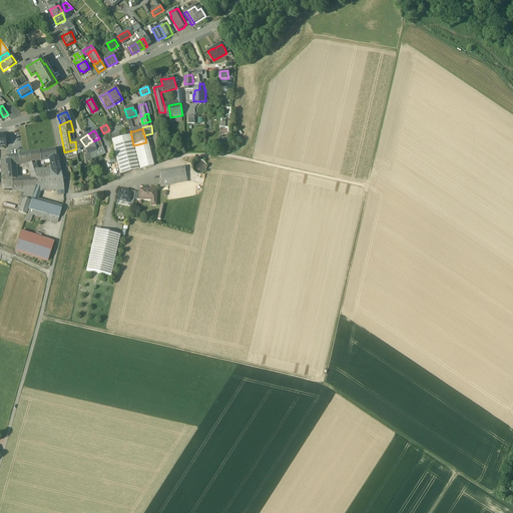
[(112,140),(120,174),(140,169),(134,145),(133,145),(131,135),(120,138),(112,140)]
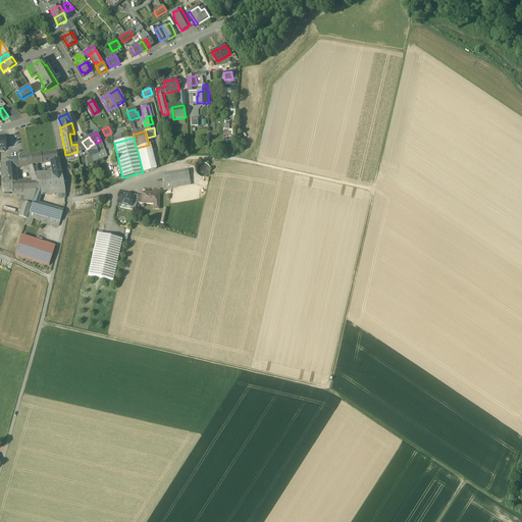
[(101,141),(94,144),(97,149),(98,153),(97,154),(99,160),(107,156),(104,147),(101,141)]
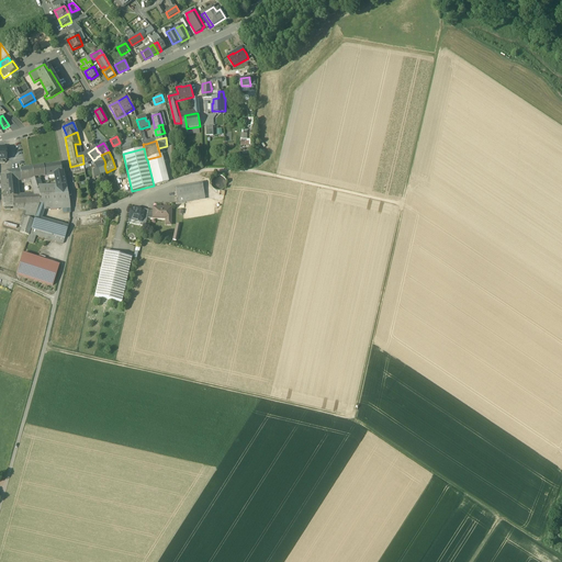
[(88,153),(82,155),(85,165),(93,160),(88,153)]
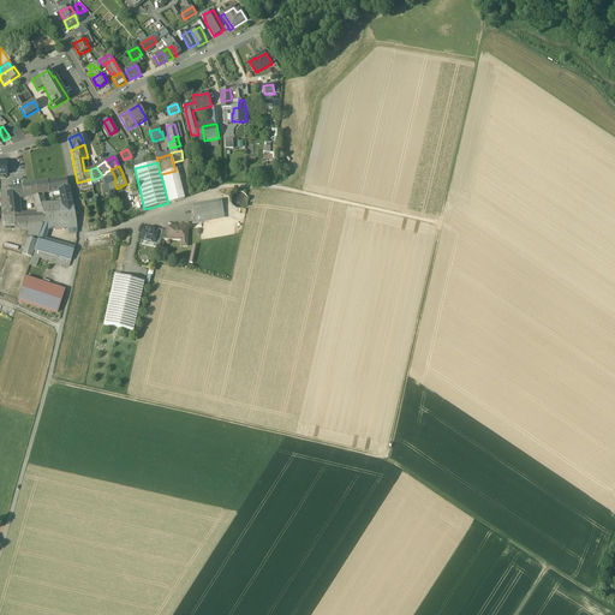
[(175,171),(161,174),(168,203),(184,199),(177,169),(175,171)]
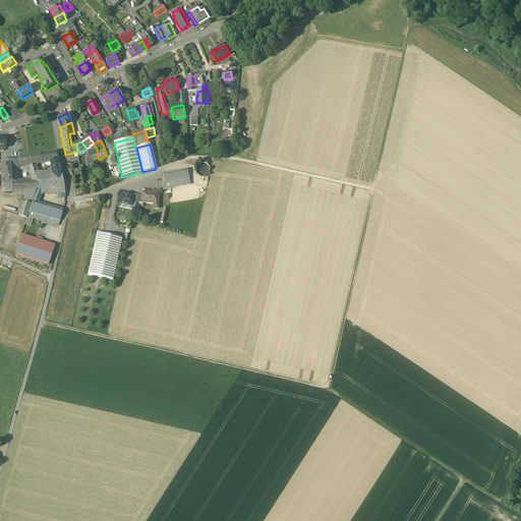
[(56,152),(40,154),(42,163),(51,162),(51,166),(59,164),(58,159),(57,159),(56,152)]
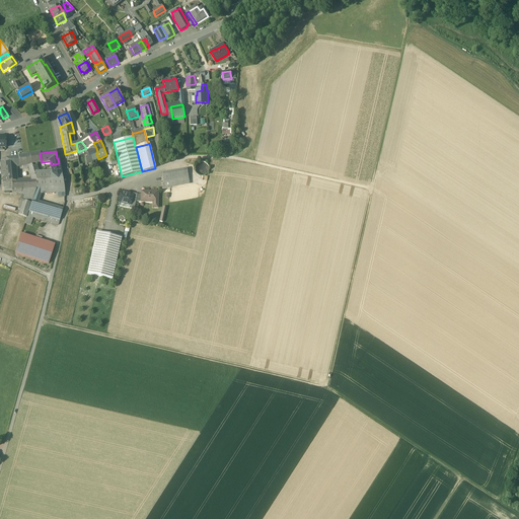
[(40,153),(29,155),(31,164),(35,163),(42,162),(40,153)]
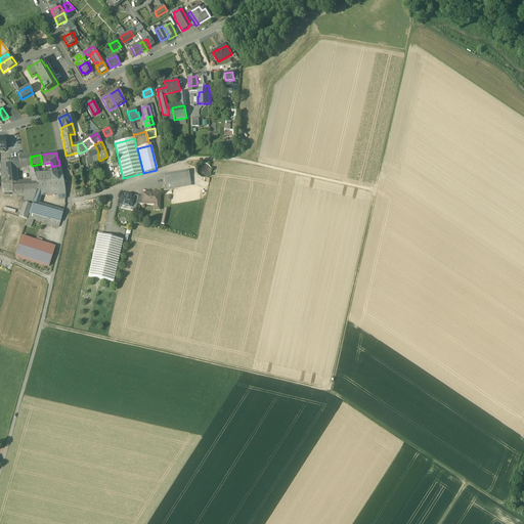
[(30,157),(14,159),(15,168),(19,168),(32,166),(30,157)]
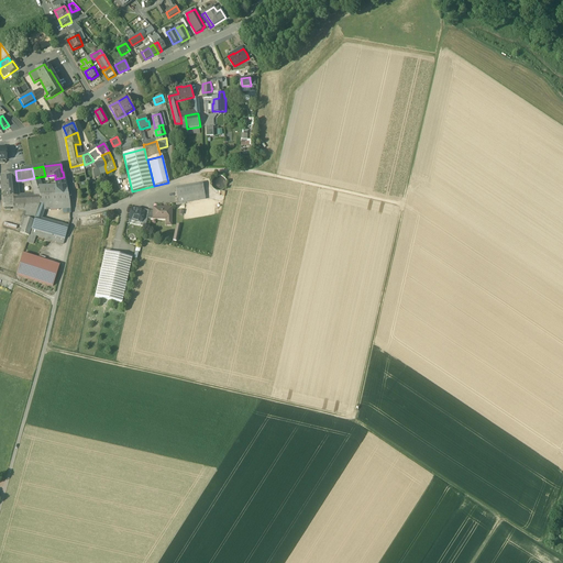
[(15,170),(6,173),(6,175),(8,198),(12,198),(18,197),(17,180),(15,170)]
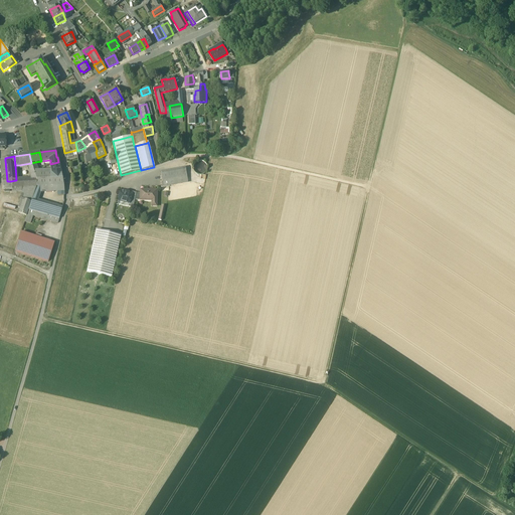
[(38,172),(36,164),(35,162),(31,163),(31,165),(36,179),(40,179),(38,172)]
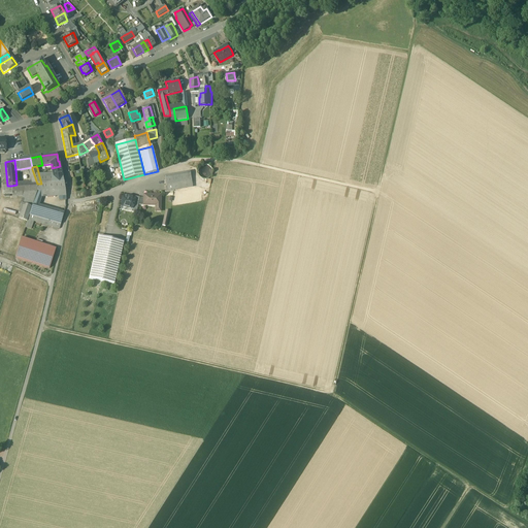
[(61,166),(52,168),(53,175),(39,176),(41,184),(37,184),(37,192),(45,192),(55,191),(65,191),(61,166)]
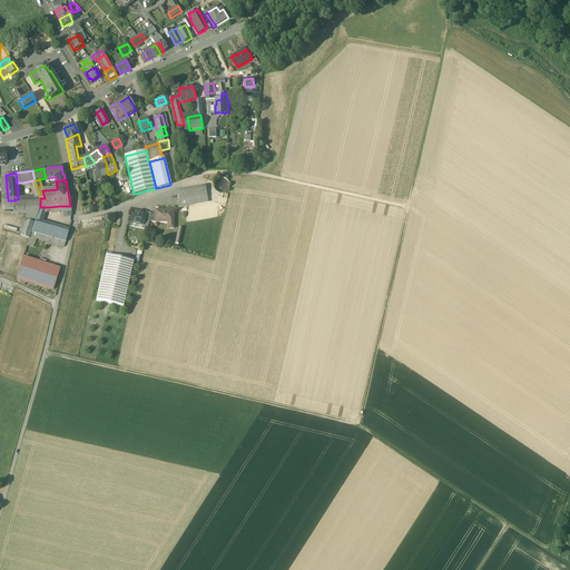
[(205,185),(185,189),(186,199),(207,195),(205,185)]
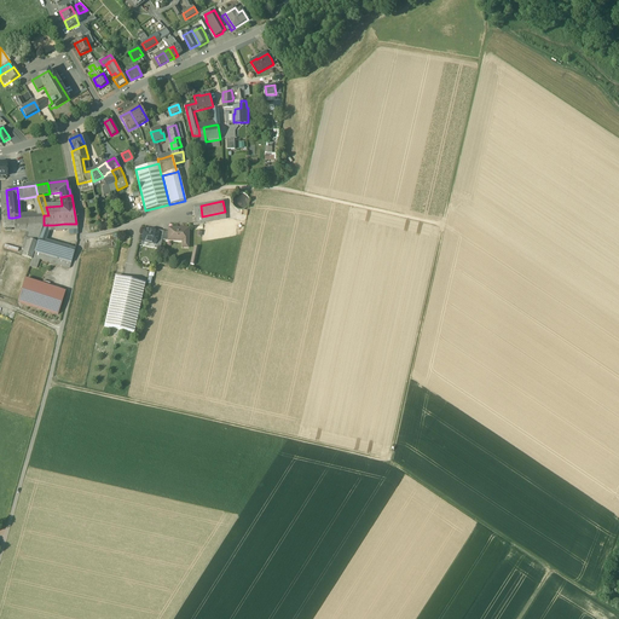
[(202,217),(195,218),(196,225),(226,219),(225,212),(202,217)]
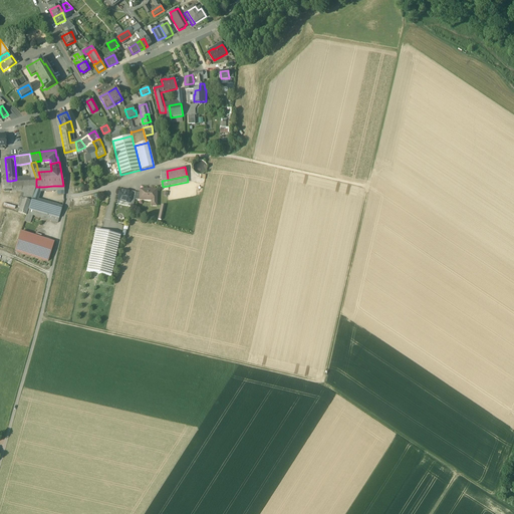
[(32,179),(16,180),(11,181),(11,188),(12,188),(17,188),(36,187),(36,179),(32,179)]
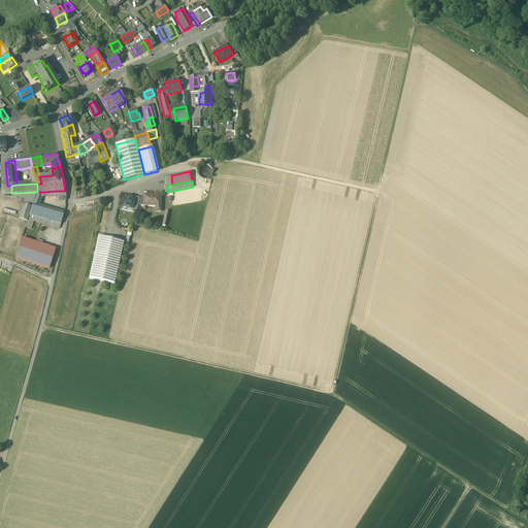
[(11,186),(7,186),(3,186),(3,195),(12,195),(12,193),(11,193),(11,186)]
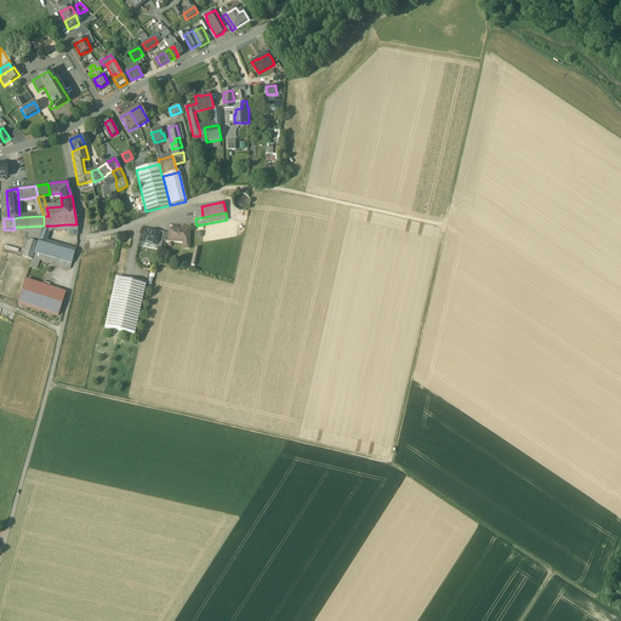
[(44,226),(21,227),(21,231),(28,231),(26,239),(39,241),(44,226)]
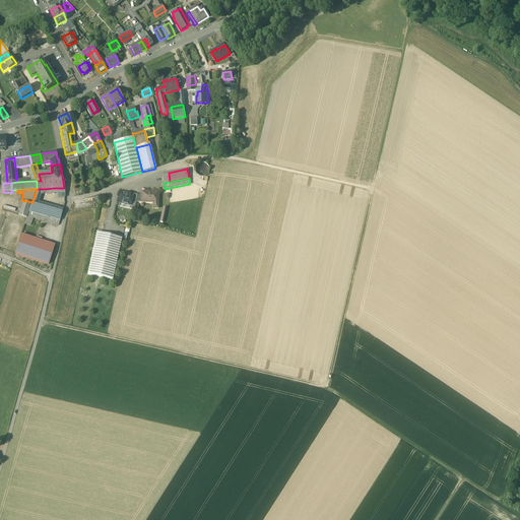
[(45,189),(37,189),(33,202),(29,212),(60,221),(63,209),(38,202),(41,195),(45,195),(45,189)]
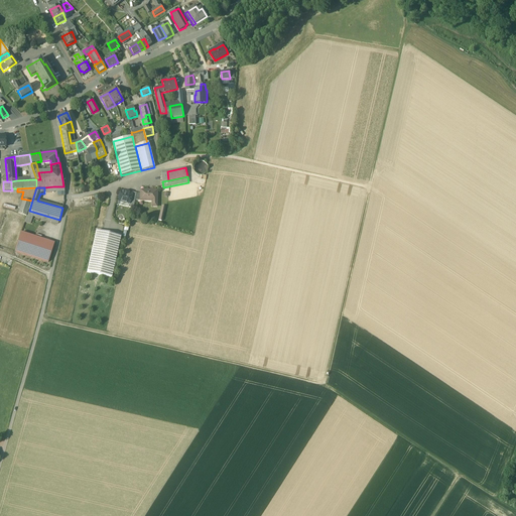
[(157,191),(140,190),(140,194),(140,200),(140,201),(152,201),(152,207),(157,208),(157,191)]
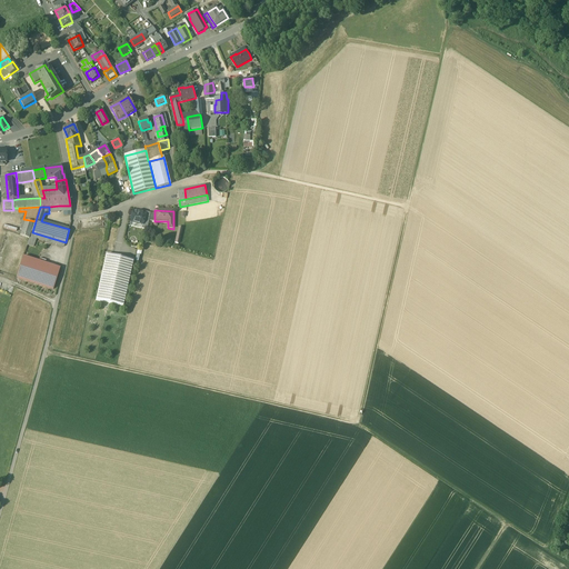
[(145,215),(132,211),(130,222),(142,225),(142,223),(143,223),(146,215),(145,215)]
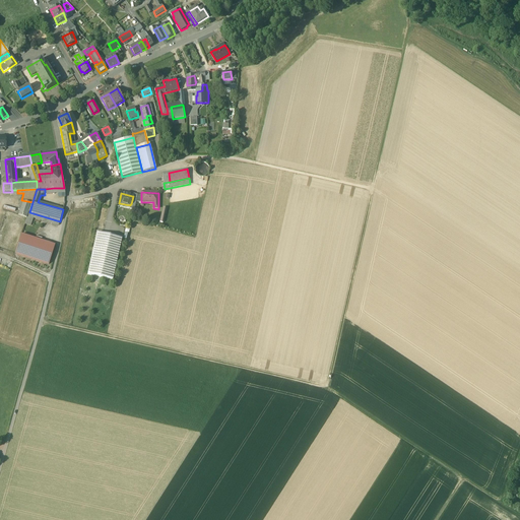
[(33,202),(21,200),(18,210),(20,211),(18,215),(26,218),(27,216),(29,212),(33,202)]
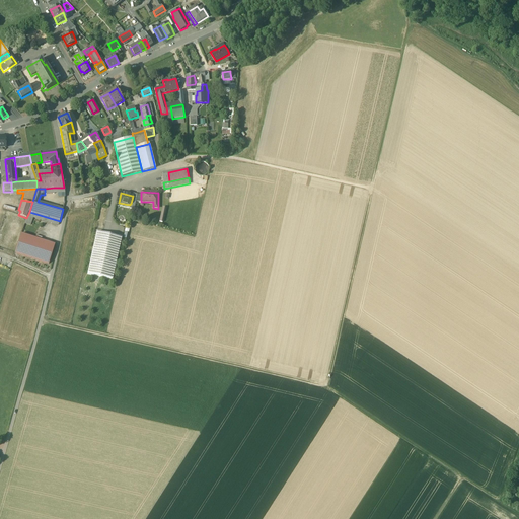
[(60,221),(29,212),(27,216),(33,218),(59,225),(60,221)]
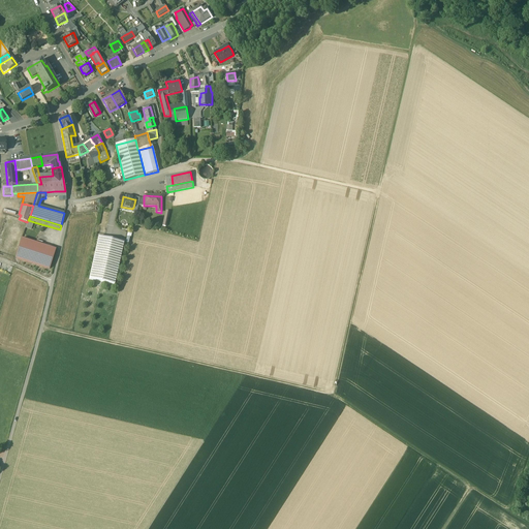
[(34,222),(28,220),(27,222),(25,228),(31,229),(34,222)]
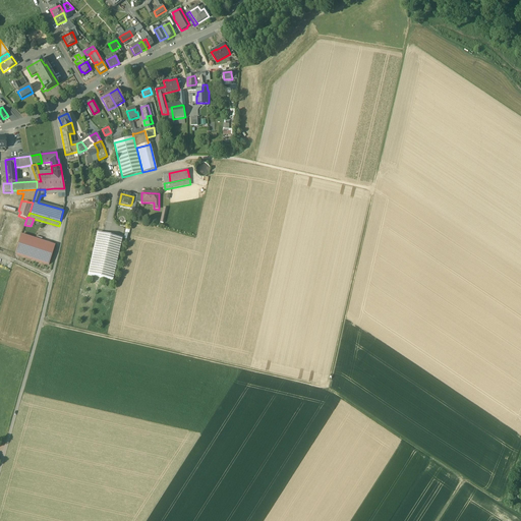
[(122,239),(97,233),(88,275),(113,281),(122,239)]
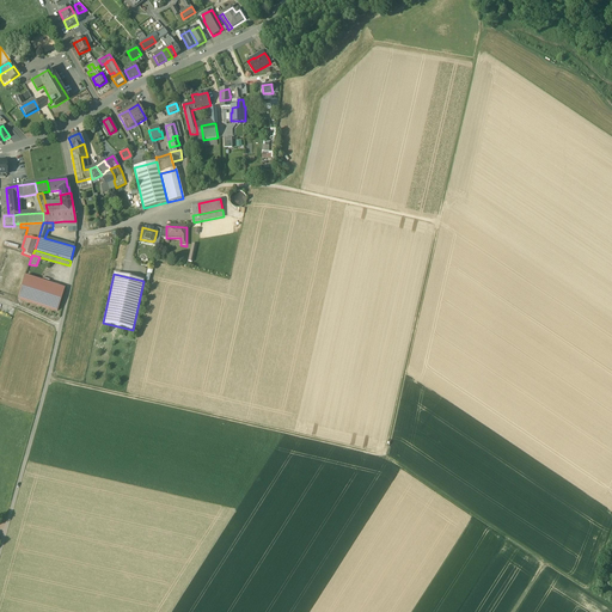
[(65,288),(25,276),(18,299),(57,312),(65,288)]
